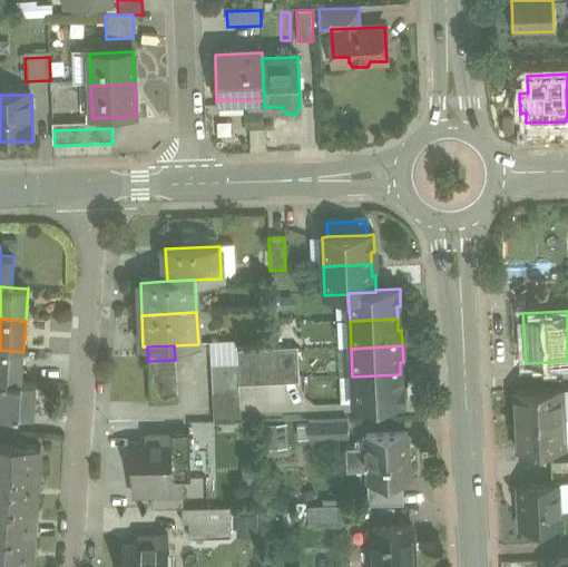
[(297,348),(282,349),(284,384),(299,383),(297,348)]
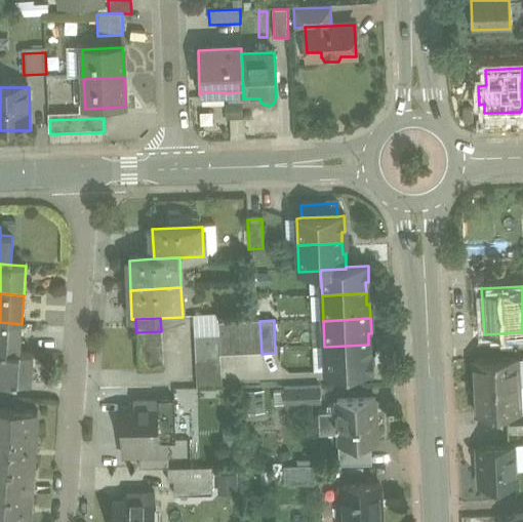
[(259,321),(245,322),(247,355),(262,354),(259,321)]
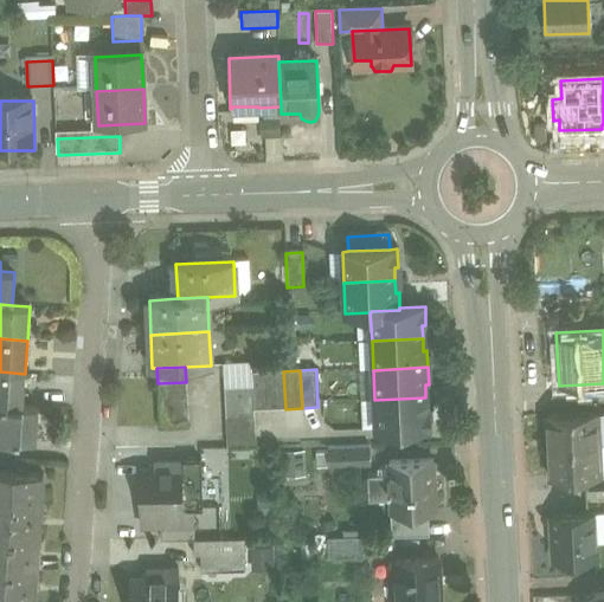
[(25,374),(0,371),(0,403),(23,406),(25,374)]
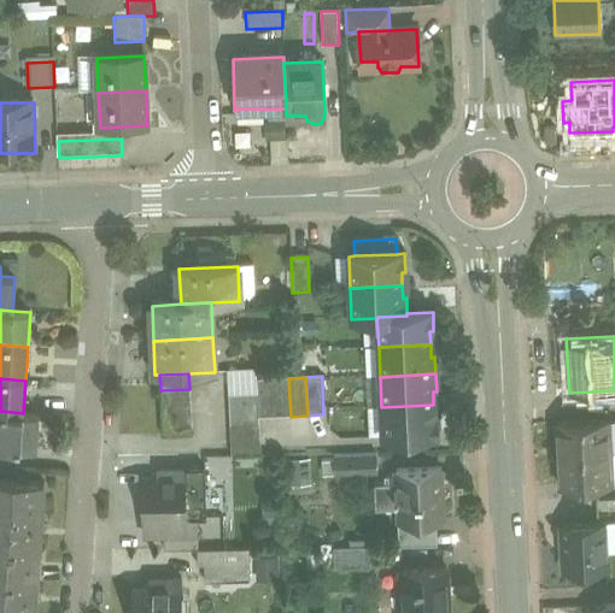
[(288,378),(273,379),(274,418),(291,417),(288,378)]
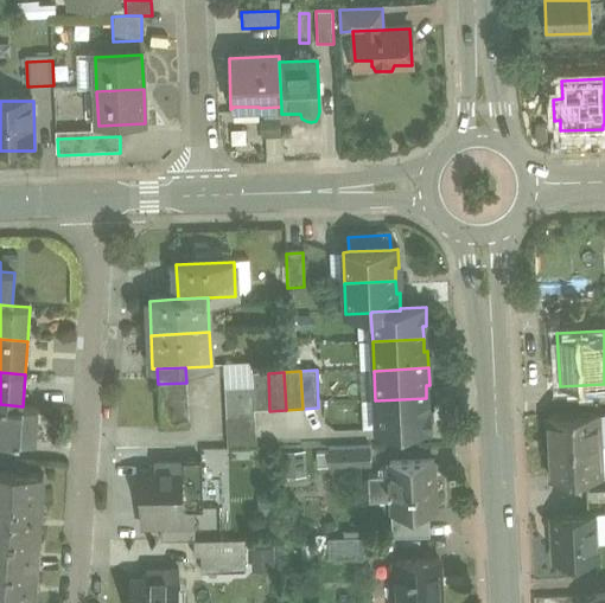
[(268,373),(253,373),(253,386),(254,403),(254,412),(269,411),(268,373)]
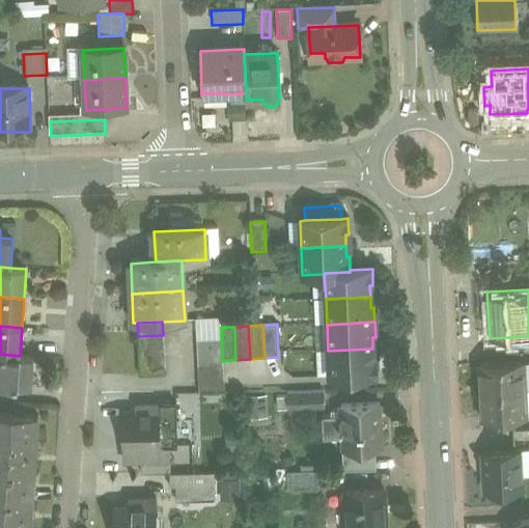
[(163,335),(138,336),(138,350),(163,349),(163,335)]
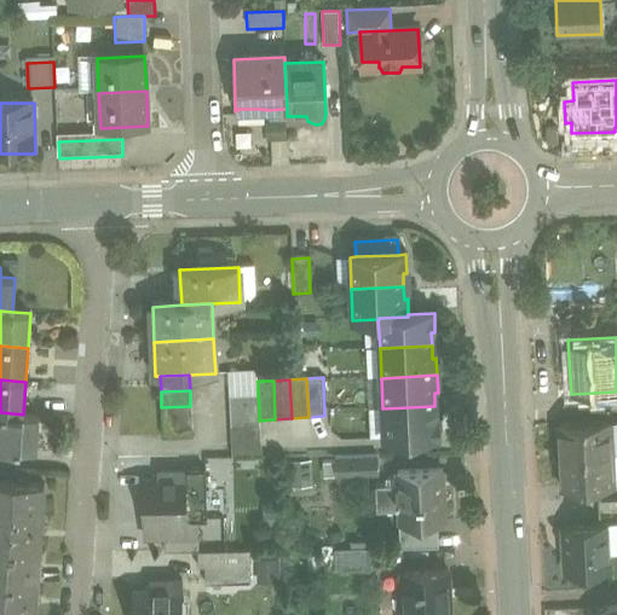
[(258,394),(229,395),(230,412),(259,411),(258,394)]
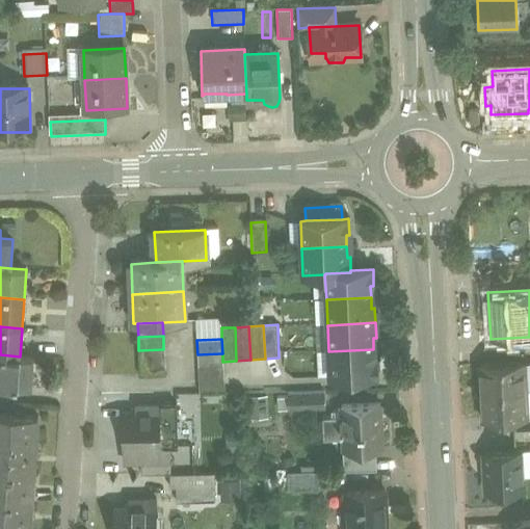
[(163,349),(138,350),(139,364),(164,362),(163,349)]
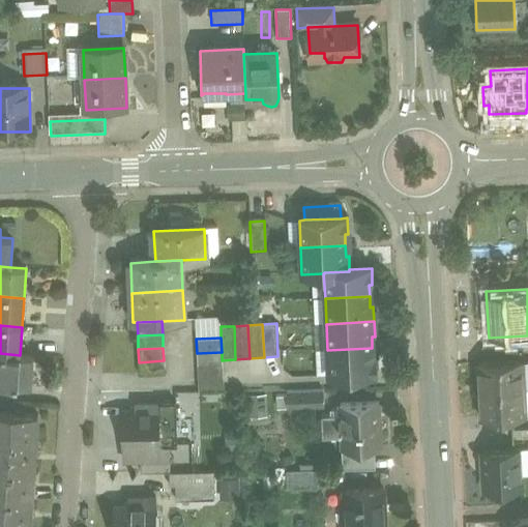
[(372,348),(327,350),(329,376),(377,374),(376,358),(373,358),(372,348)]
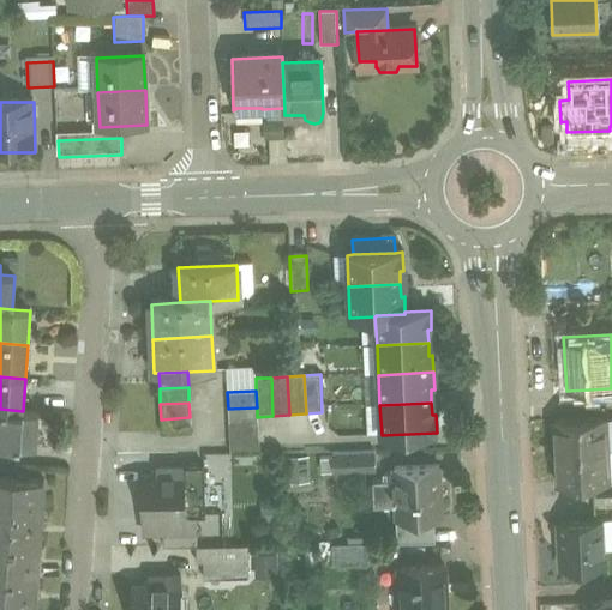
[(257,417),(257,408),(228,409),(228,423),(257,423),(257,417)]
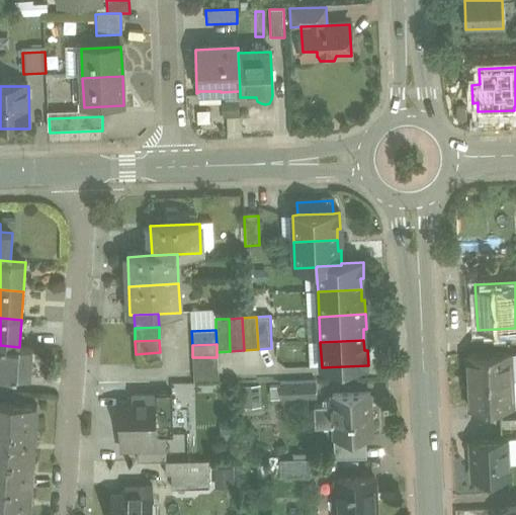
[(19,347),(0,345),(0,375),(29,377),(31,348),(19,347)]
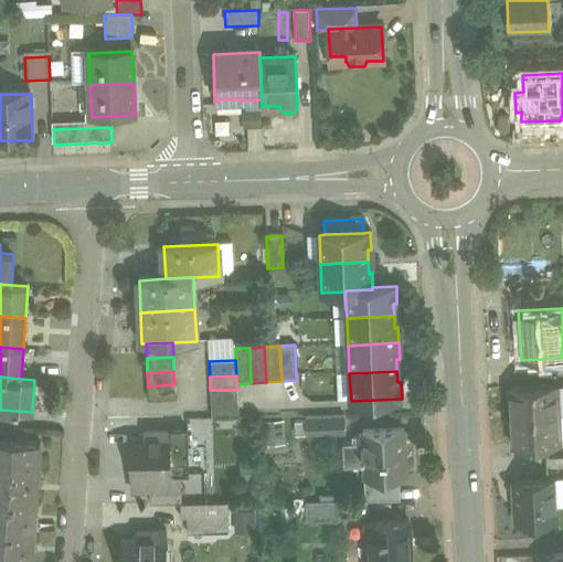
[(174,384),(148,386),(149,401),(176,400),(174,384)]
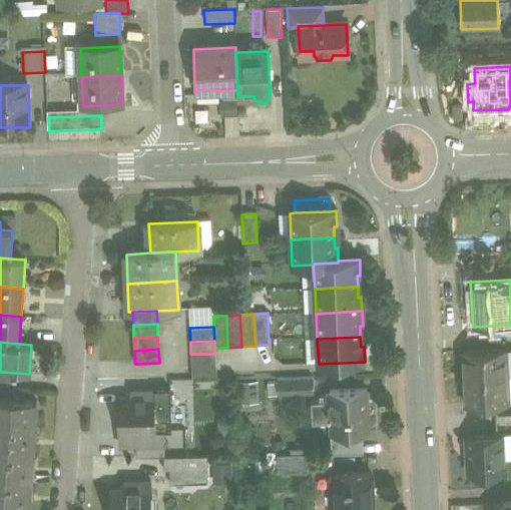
[(505,352),(462,354),(463,380),(506,379),(505,352)]
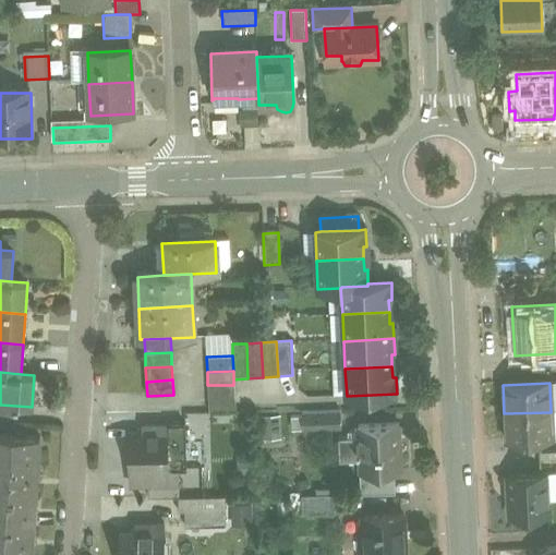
[(233,398),(233,385),(207,385),(207,399),(233,398)]
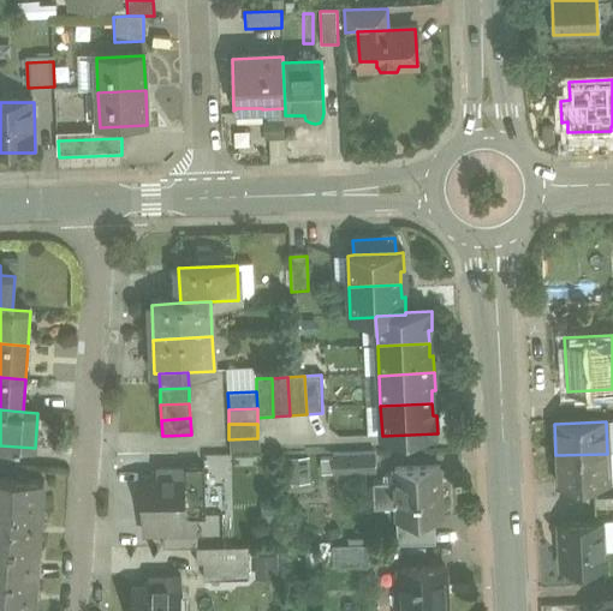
[(259,455),(257,438),(228,439),(230,455),(259,455)]
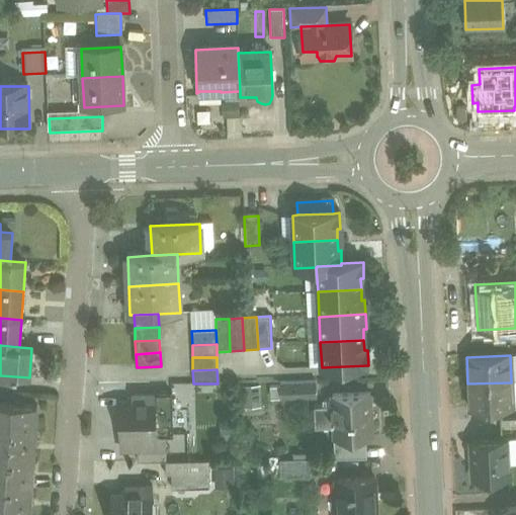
[(511,382),(467,383),(468,411),(512,409),(511,382)]
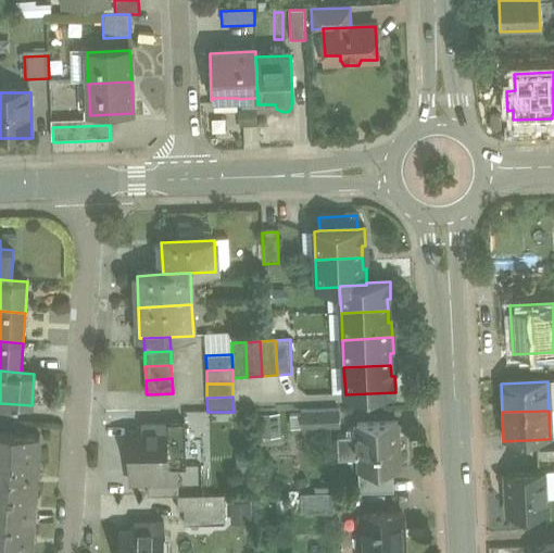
[(338,412),(300,413),(300,416),(301,430),(339,428),(338,412)]
